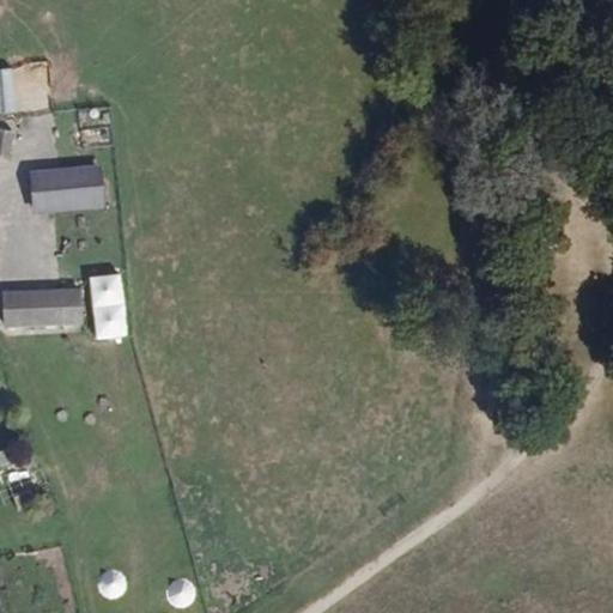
[(0,116),(20,116),(17,68),(0,70),(0,116)]
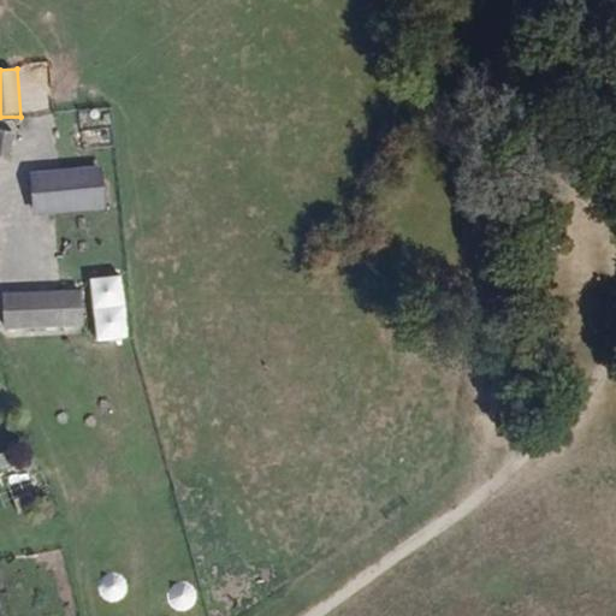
[(13,131),(0,128),(0,157),(10,159),(13,131)]
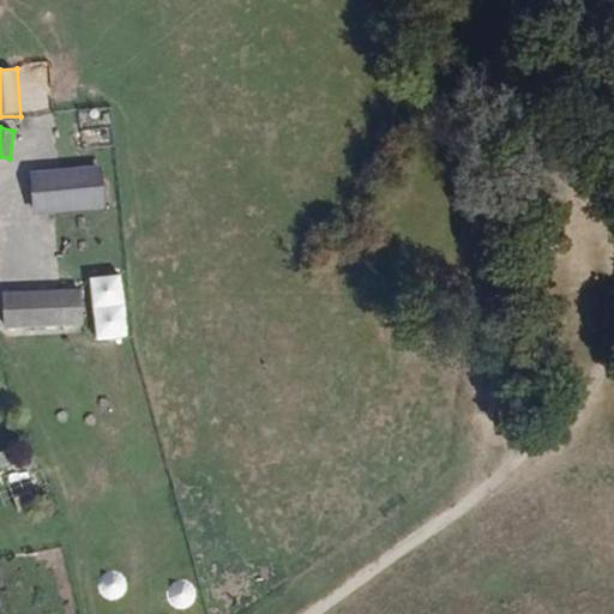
[(103,209),(101,168),(29,174),(31,215),(103,209)]
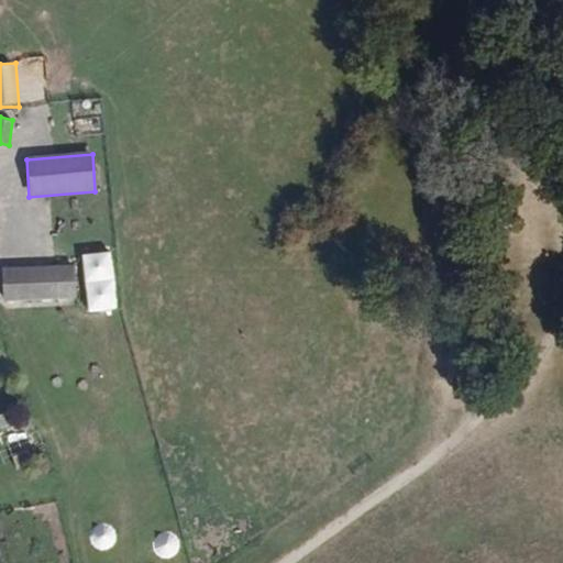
[(116,253),(86,254),(88,310),(117,309),(116,253)]
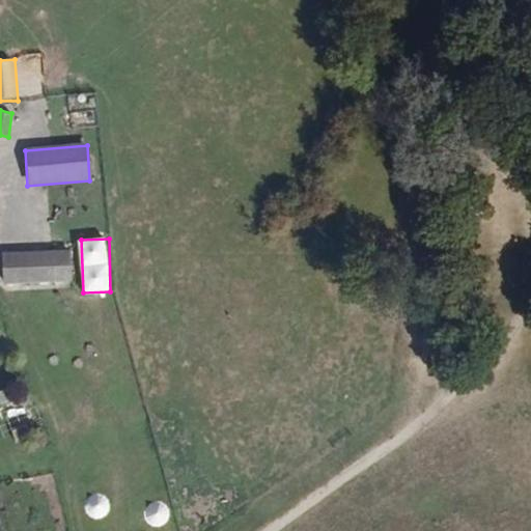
[(72,250),(0,253),(2,282),(74,281),(72,250)]
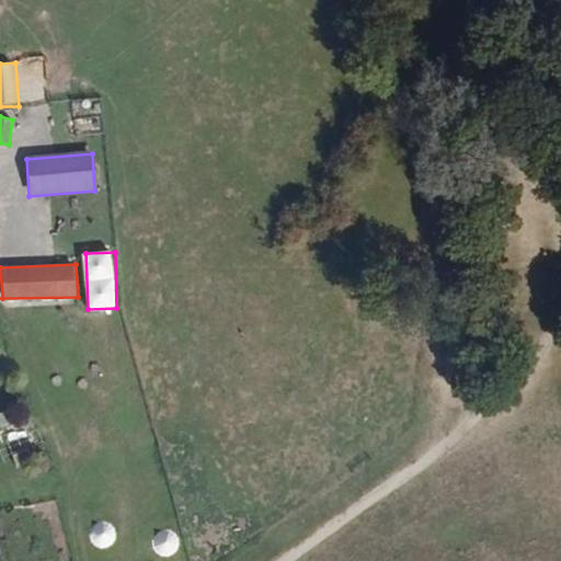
All buildings are outlined.
